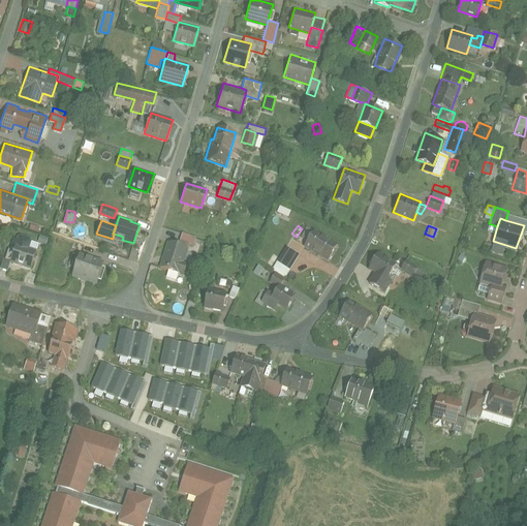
[(300,235),(307,239),(312,230),(306,226),(300,235)]
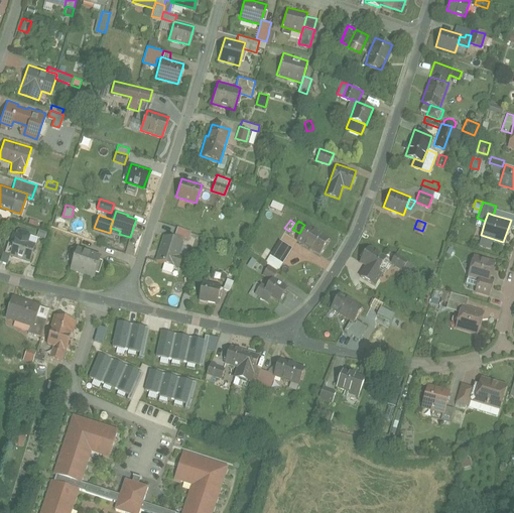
[(330,238),(305,223),(304,225),(299,233),(296,238),(319,253),(330,238)]
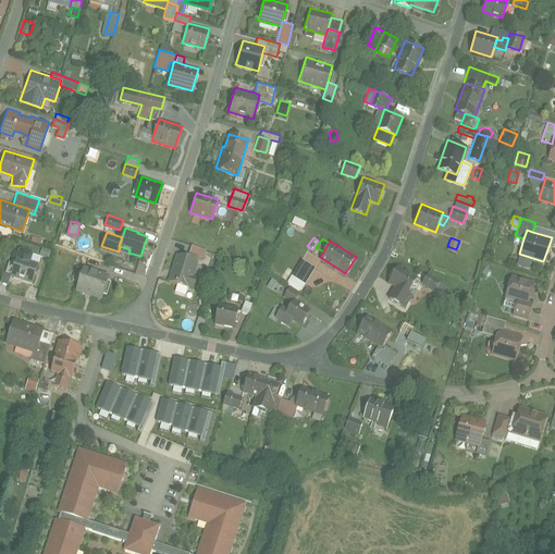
[(192,244),(189,250),(202,255),(205,248),(192,244)]
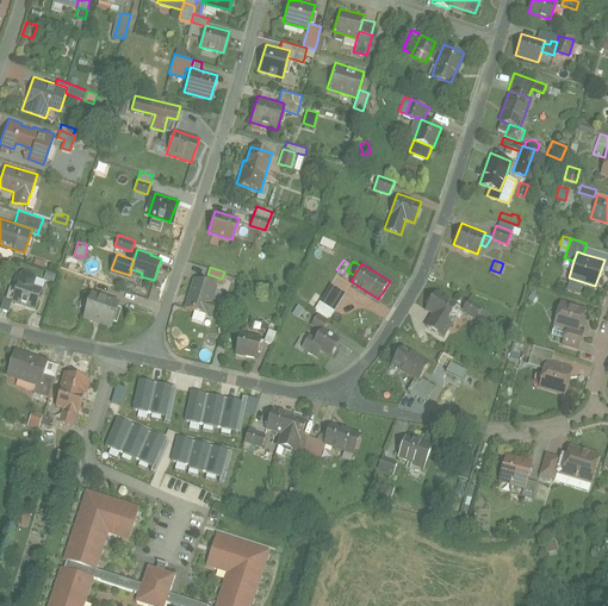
[(342,273),(336,269),(332,276),(342,283),(347,275),(342,273)]
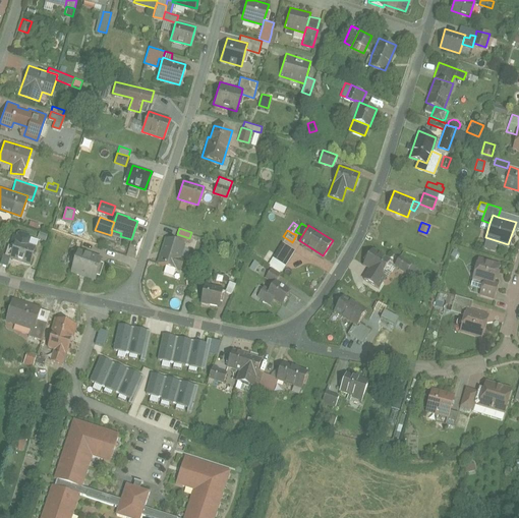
[(10,255),(29,263),(36,244),(30,242),(31,240),(26,238),(25,240),(15,236),(9,255),(10,255)]
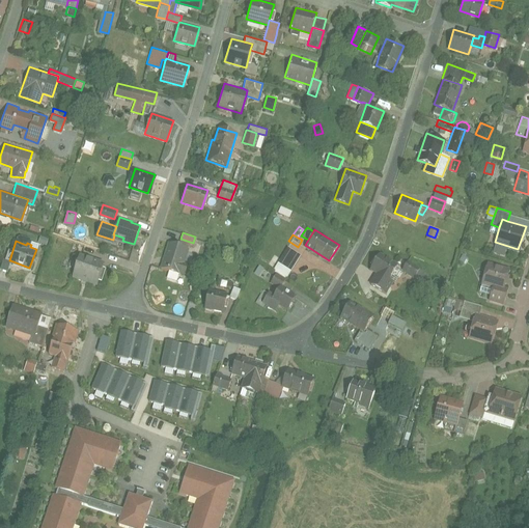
[(188,247),(167,241),(160,266),(184,273),(188,260),(184,259),(188,247)]
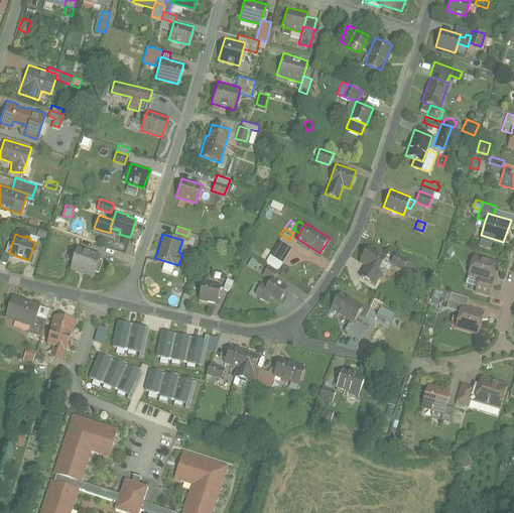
[(279,237),(265,258),(278,267),(292,245),(279,237)]
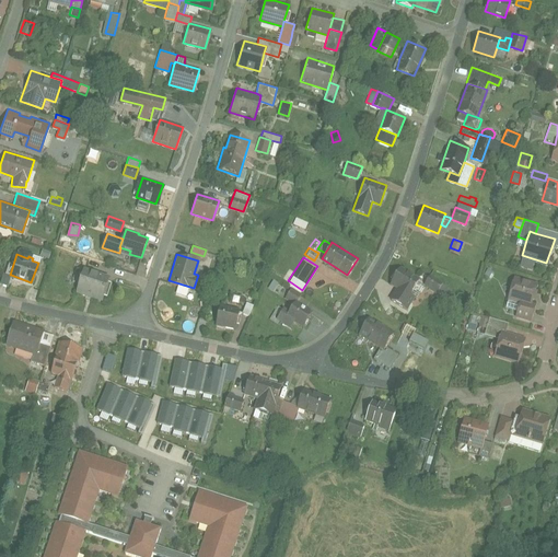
[(79,280),(83,267),(77,265),(72,277),(79,280)]
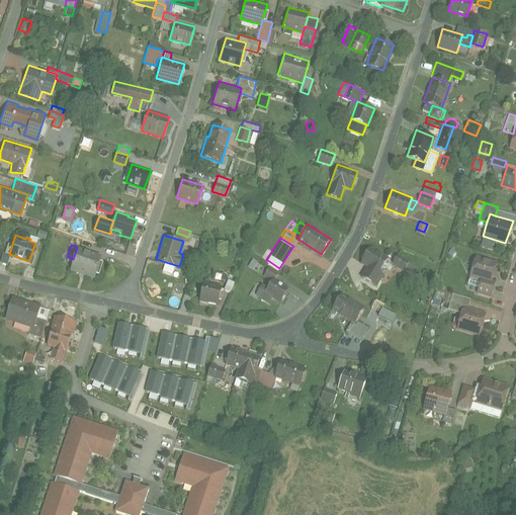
[(390,256),(370,245),(360,262),(366,265),(361,275),(376,284),(383,273),(380,271),(383,267),(389,259),(390,256)]
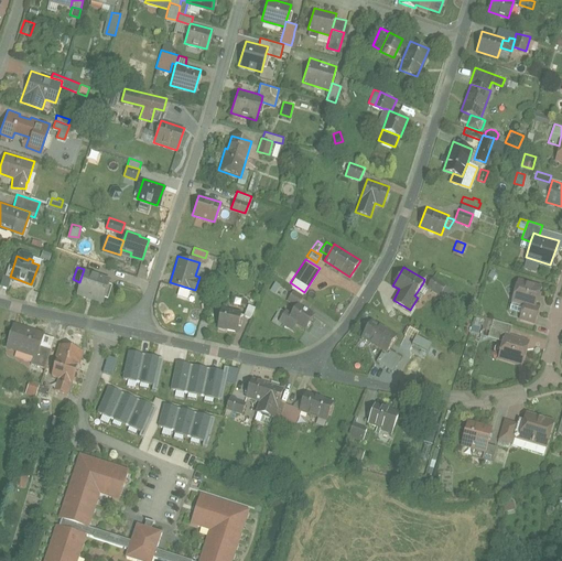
[(111,278),(84,268),(84,269),(79,282),(75,292),(101,302),(111,278)]
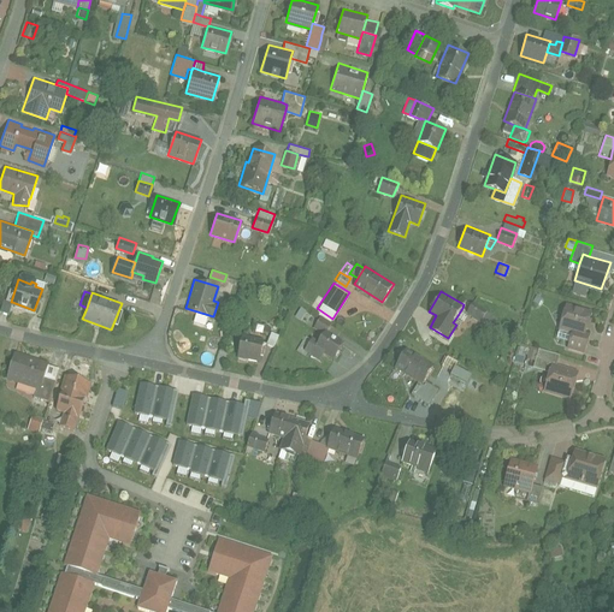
[(7,313),(12,302),(11,302),(5,299),(1,310),(7,313)]
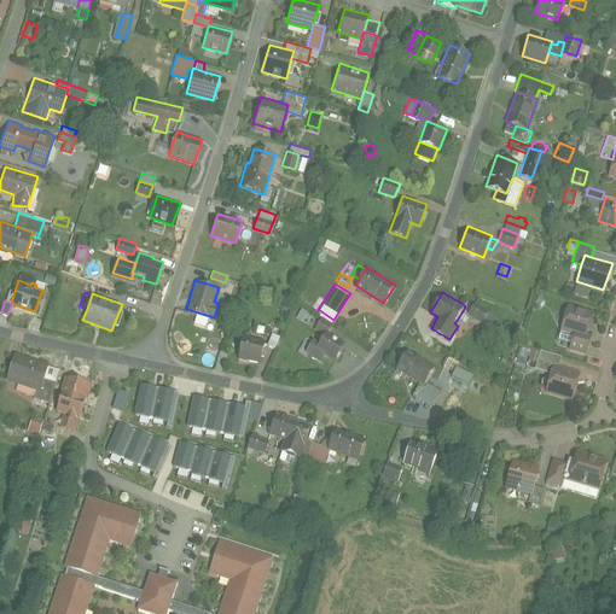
[(469,311),(468,313),(482,321),(484,316),(488,311),(489,309),(475,300),(469,311)]
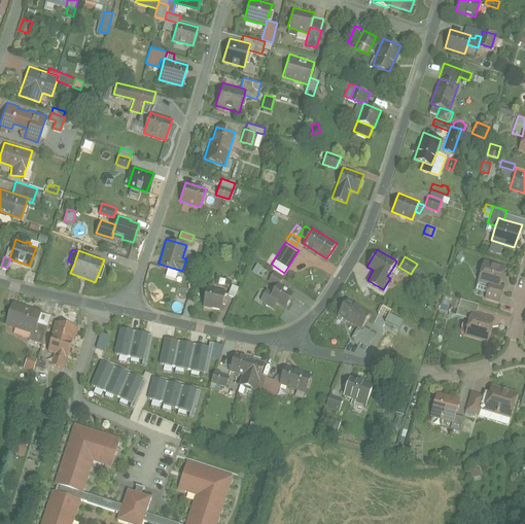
[(505,264),(484,256),(478,278),(488,281),(499,284),(500,281),(501,278),(503,279),(505,271),(503,270),(505,264)]
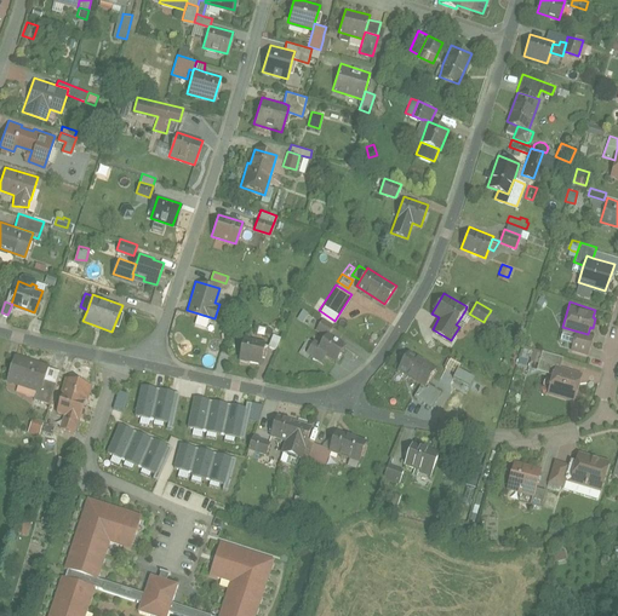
[(465,310),(459,320),(464,322),(469,314),(470,312),(465,310)]
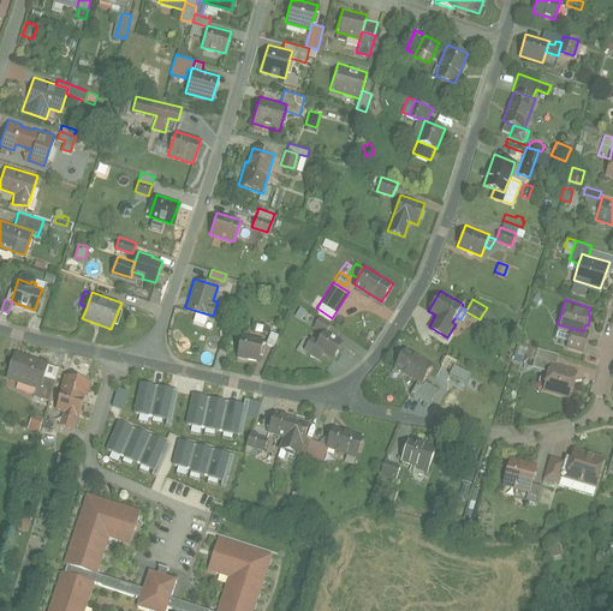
[(493,313),(486,310),(482,315),(489,319),(493,313)]
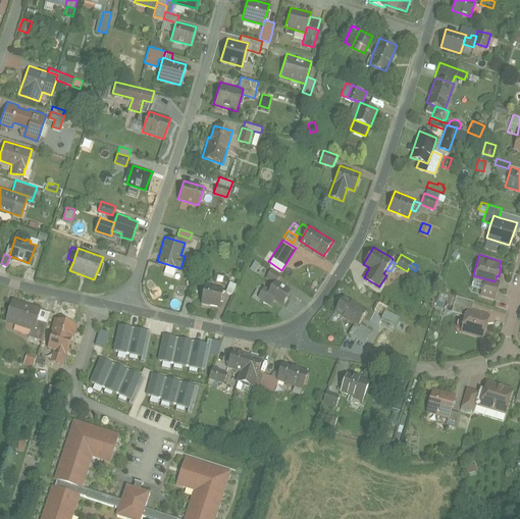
[(276,279),(281,271),(272,265),(265,276),(270,279),(272,276),(275,279),(276,279)]
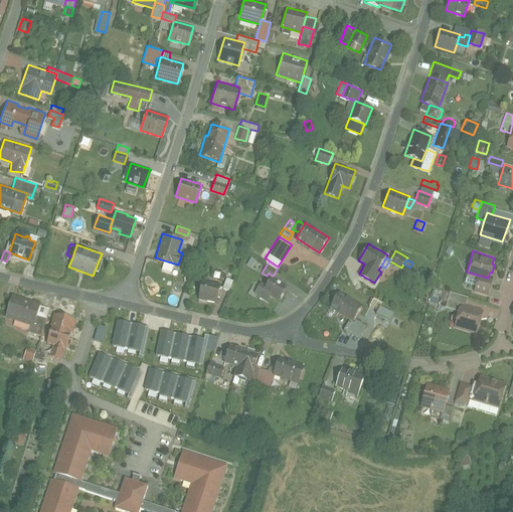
[(362,285),(357,275),(351,278),(357,288),(362,285)]
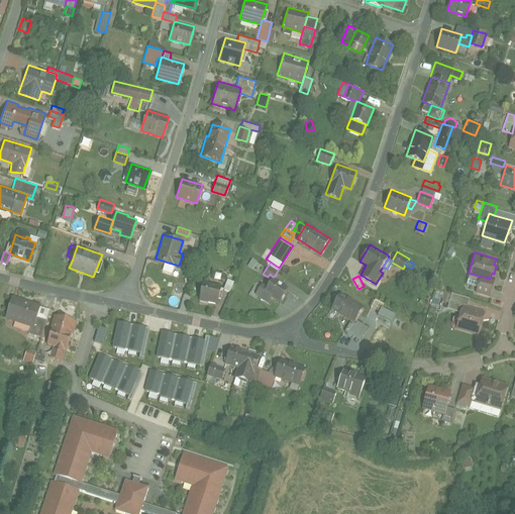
[(490,279),(479,276),(476,288),(489,292),(493,277),(491,276),(490,279)]
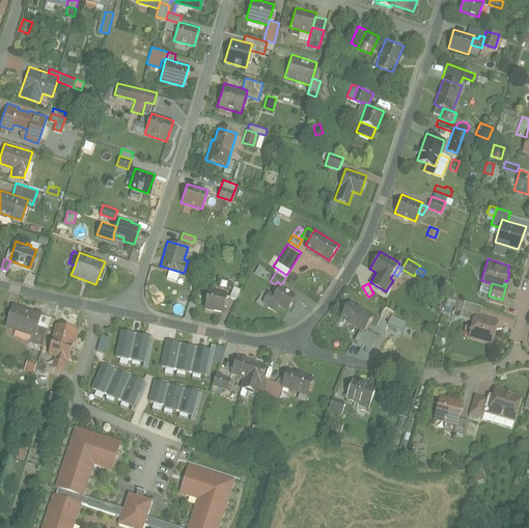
[(241,287),(233,284),(229,295),(235,298),(241,287)]
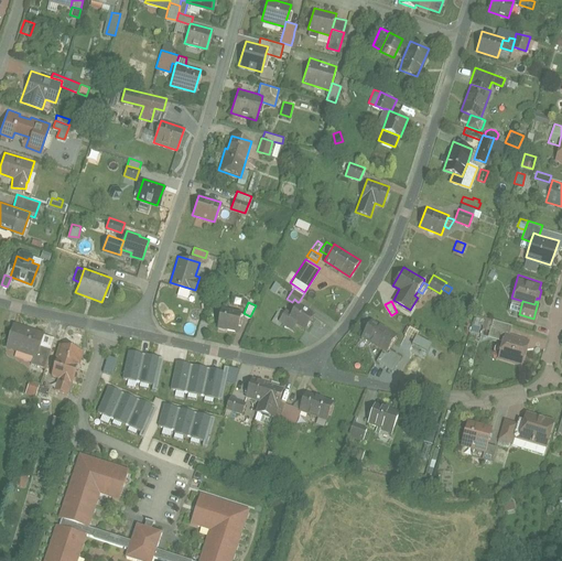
[(299,302),(298,302),(292,311),(288,316),(285,321),(293,326),(295,322),(304,326),(313,311),(299,302)]
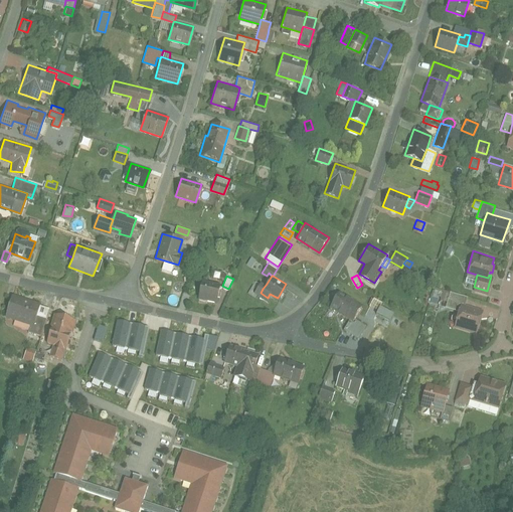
[(202,278),(198,297),(216,301),(220,282),(202,278)]
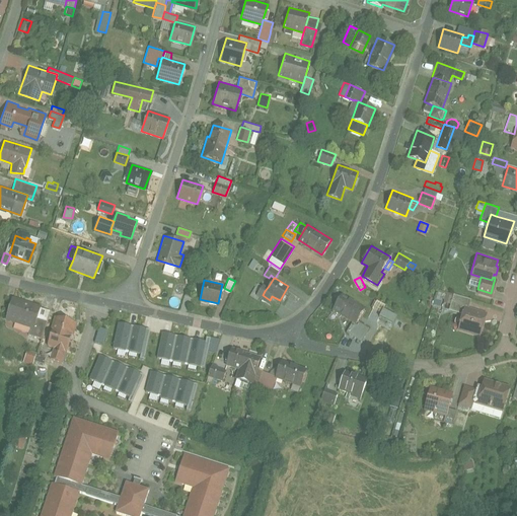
[(265,291),(269,286),(263,283),(259,288),(265,291)]
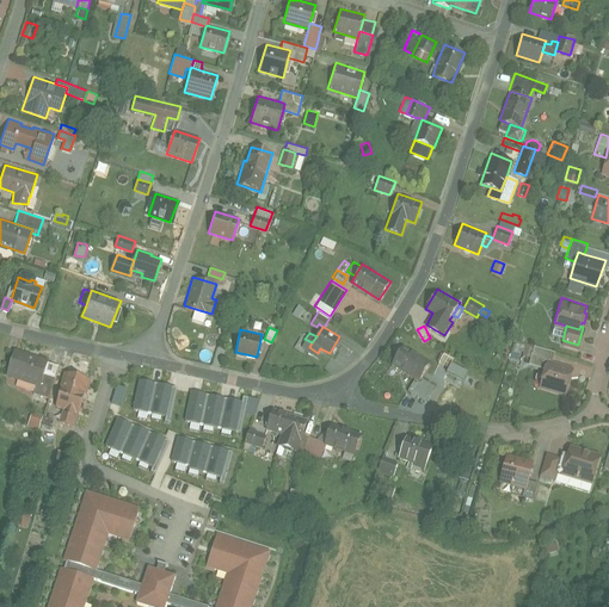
[(518,354),(523,342),(517,340),(512,352),(518,354)]
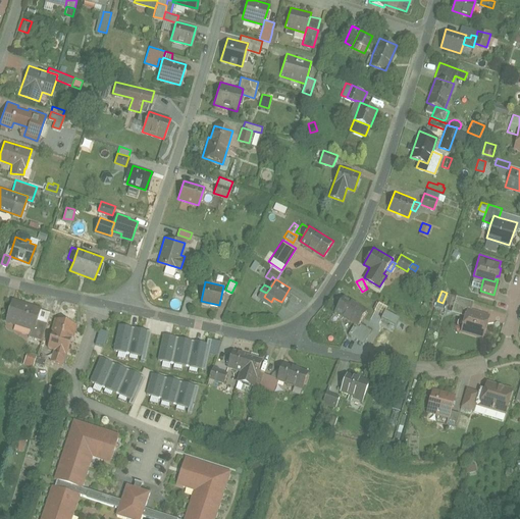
[(192,294),(187,292),(183,303),(189,305),(192,294)]
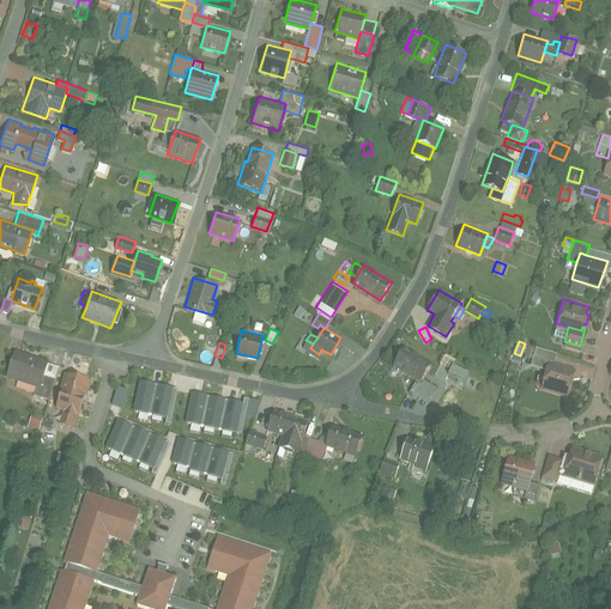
[(524,352),(532,354),(534,345),(527,342),(524,352)]
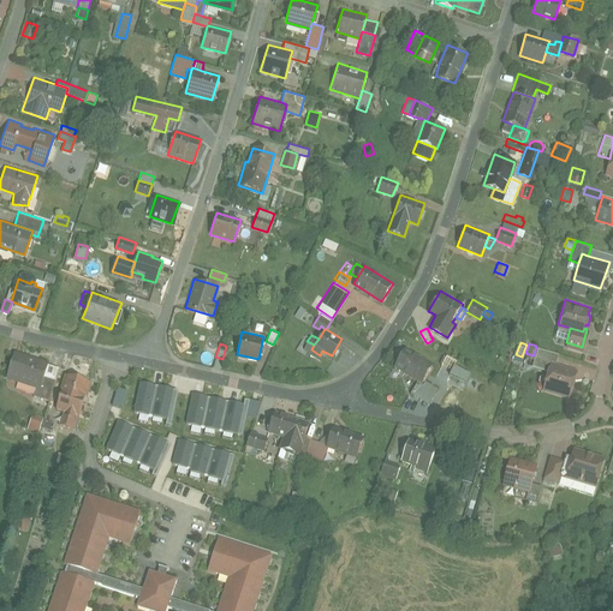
[(531,363),(547,367),(549,359),(555,361),(559,351),(537,345),(536,346),(534,355),(531,363)]
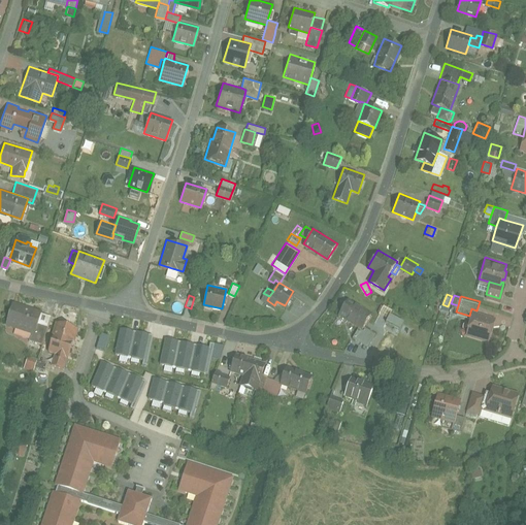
[(184,300),(174,297),(172,303),(182,306),(184,300)]
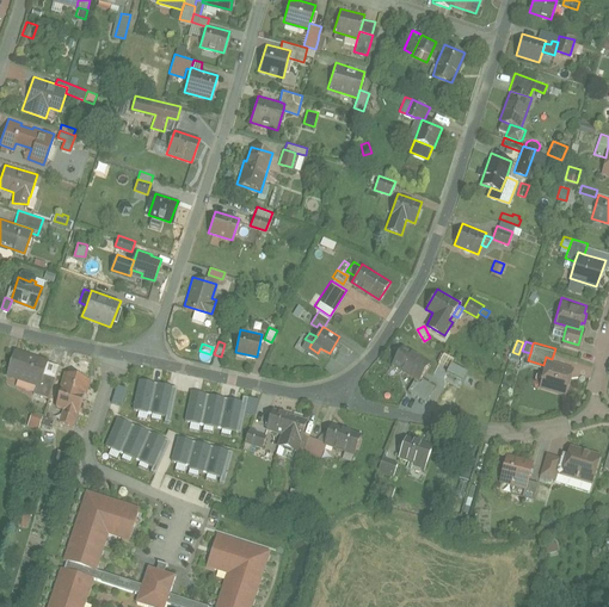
[(391,363),(418,379),(430,360),(403,344),(391,363)]
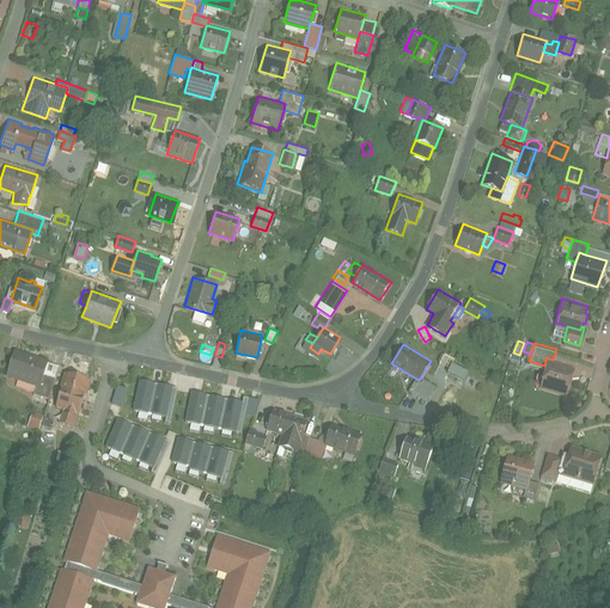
[(47,358),(14,347),(6,374),(36,384),(38,385),(42,373),(47,358)]
